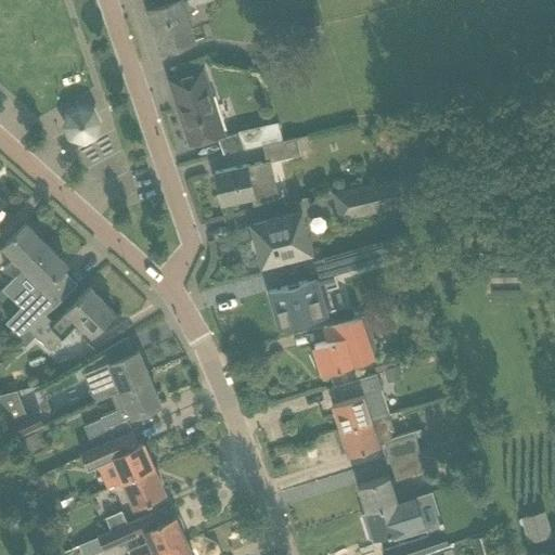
[(179,0),(147,11),(160,52),(193,41),(184,13),(192,10),(191,4),(203,0),(179,0)]
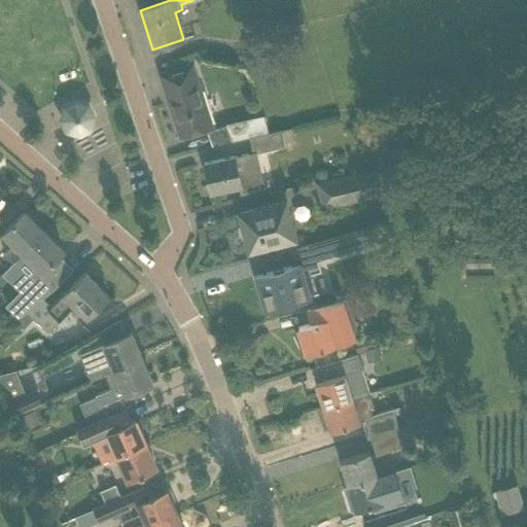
[(160,73),(180,136),(213,126),(192,63),(160,73)]
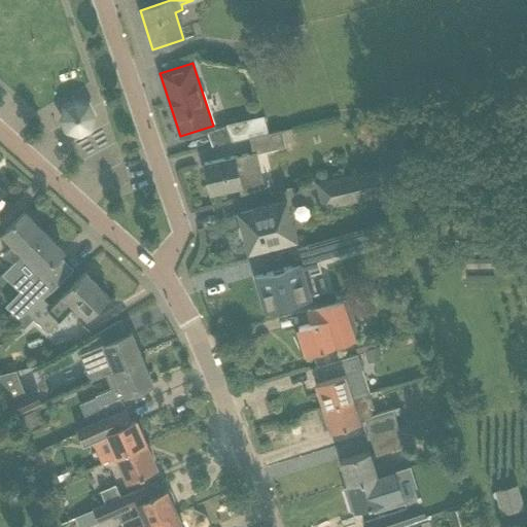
[(84,94),(55,109),(69,137),(99,123),(84,94)]
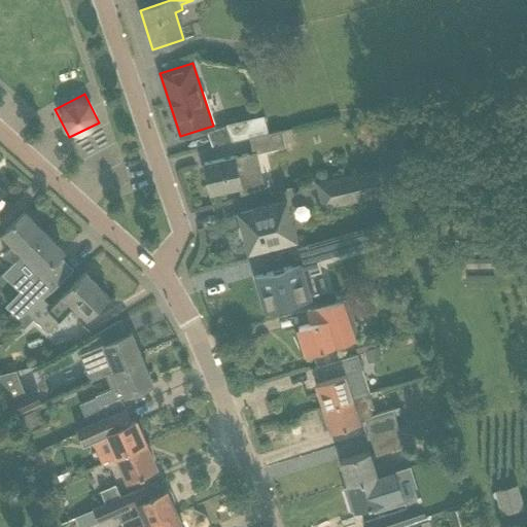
[(207,130),(212,145),(231,138),(225,124),(207,130)]
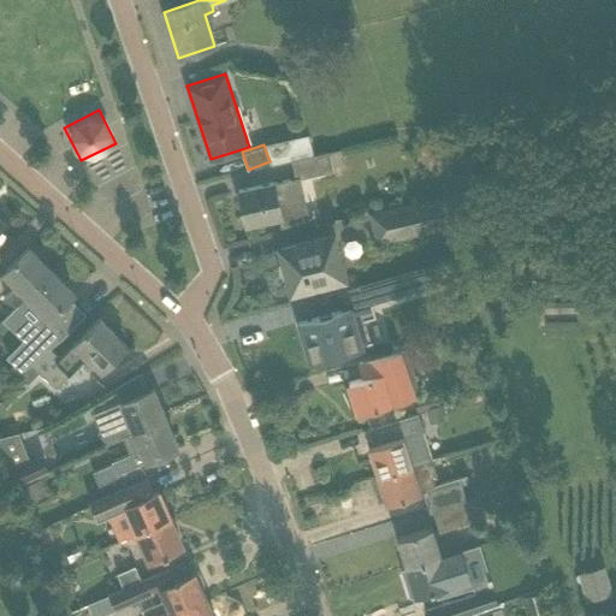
[(261,184),(238,190),(246,223),(279,215),(282,225),(300,220),(308,219),(300,178),(332,171),(331,166),(343,164),(339,149),(290,160),(295,177),(261,184)]
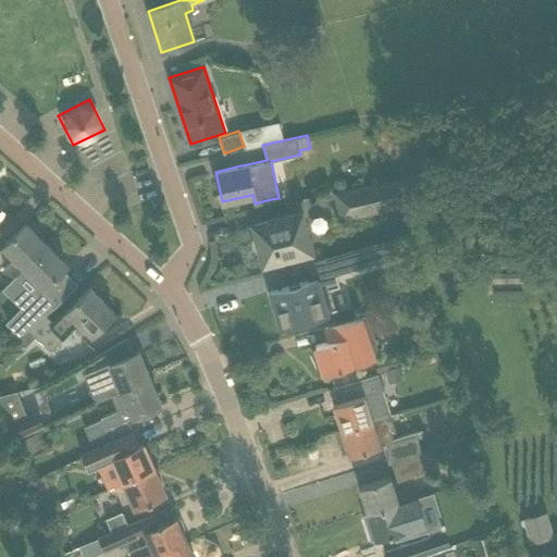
[(556,147),(537,152),(541,164),(556,160),(556,147)]
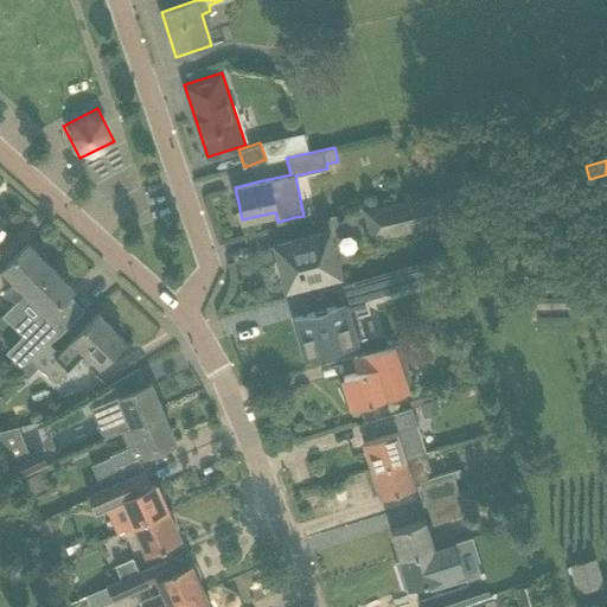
[(390,200),(397,234),(448,222),(440,190),(390,200)]
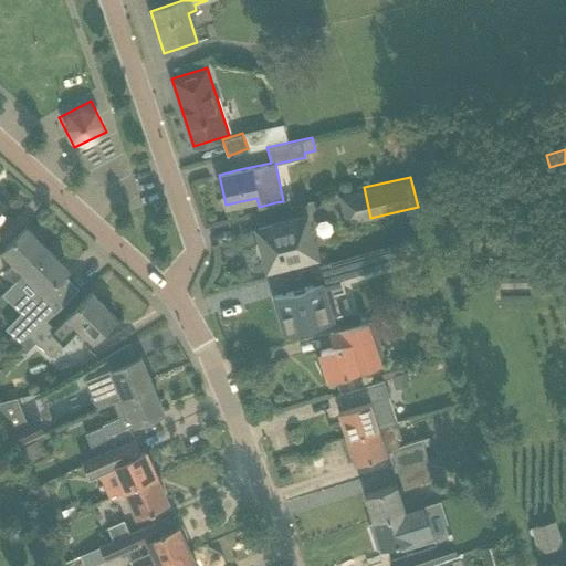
[(258,251),(259,254),(262,257),(264,258),(266,268),(318,254),(308,215),(257,228),(260,238),(258,240),(257,241),(257,242),(257,244),(257,247),(257,248),(257,250),(258,251)]
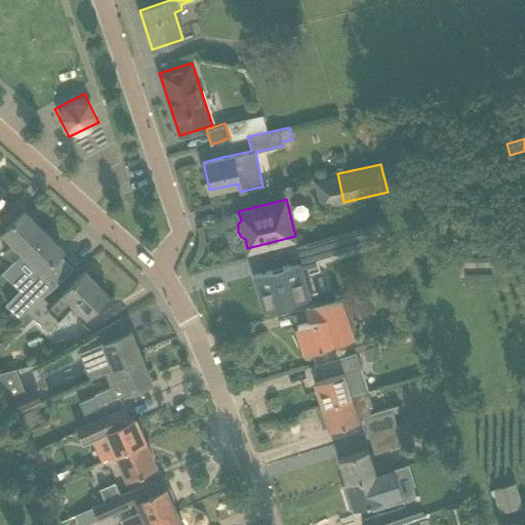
[(4,252),(13,261),(43,231),(24,211),(1,233),(12,243),(4,252)]
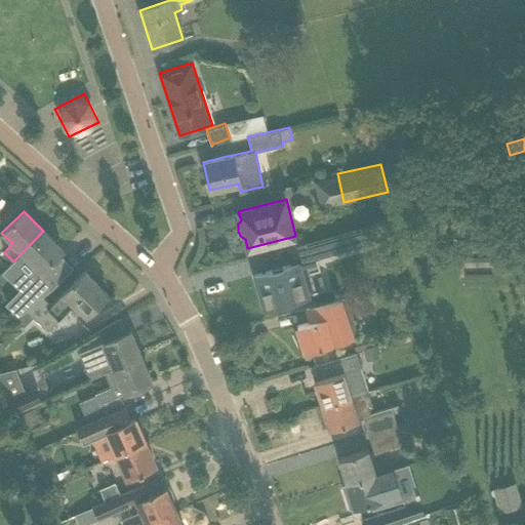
[(273,270),(253,275),(254,276),(263,307),(261,307),(263,308),(281,303),(282,306),(295,301),(294,298),(308,294),(316,291),(316,290),(315,290),(310,273),(319,270),(316,258),(358,246),(381,239),(382,239),(378,224),(306,245),(310,259),(299,263),(298,261),(282,267),(282,266),(281,266),(282,268),(274,270),(273,269),(272,269),(273,270)]
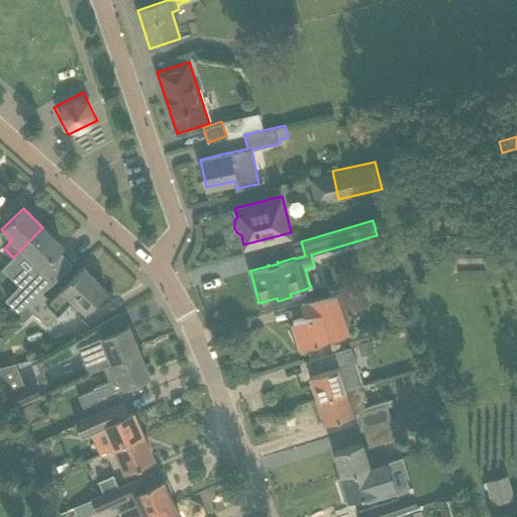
[(42,293),(72,264),(58,249),(62,245),(42,227),(13,257),(25,270),(22,283),(5,300),(17,311),(24,304),(25,305),(41,292),(42,293)]
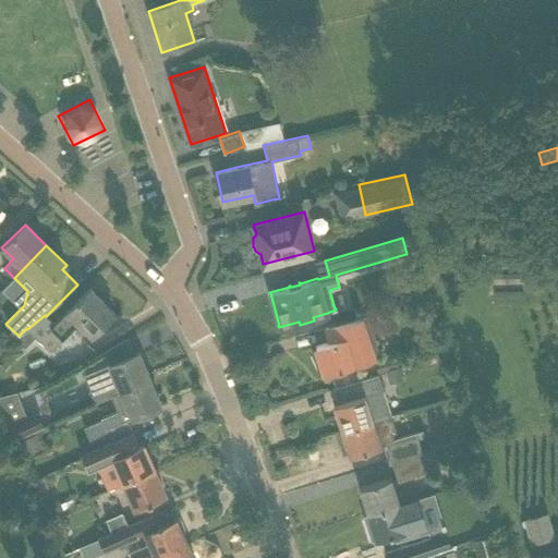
[(45,315),(27,329),(50,351),(77,324),(91,337),(114,313),(89,288),(55,324),(45,315)]
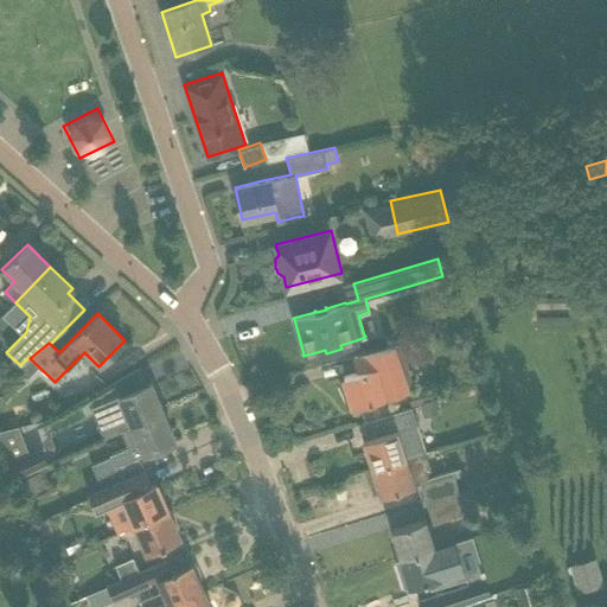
[(353,356),(358,372),(344,377),(352,406),(413,387),(400,343),(395,344),(353,356)]
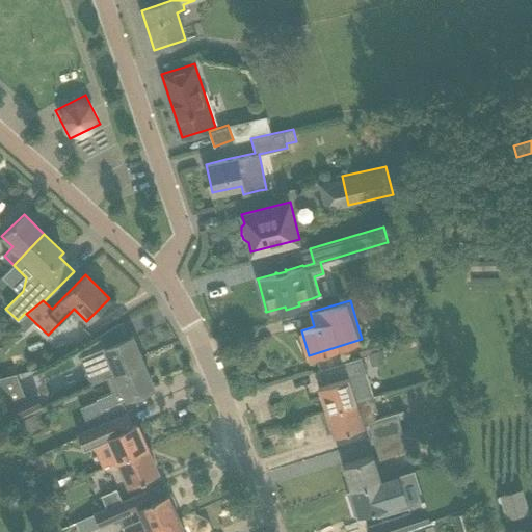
[(105,376),(142,361),(132,335),(79,357),(84,370),(89,383),(105,376)]
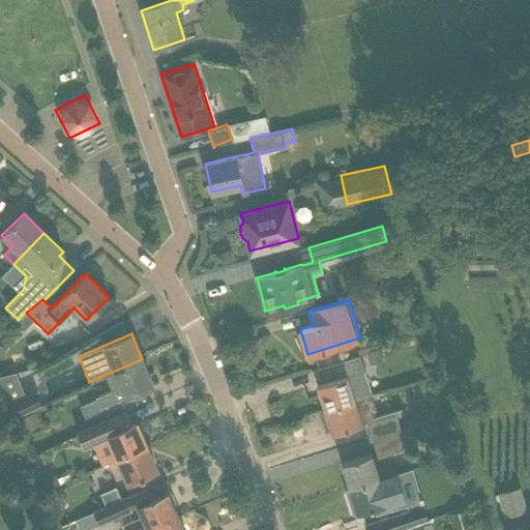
[(365,353),(369,361),(383,356),(381,348),(365,353)]
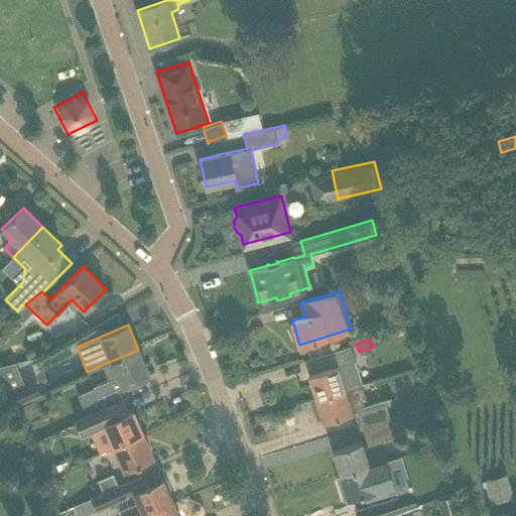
[(308,374),(315,398),(361,383),(349,346),(307,359),(312,373),(308,374)]
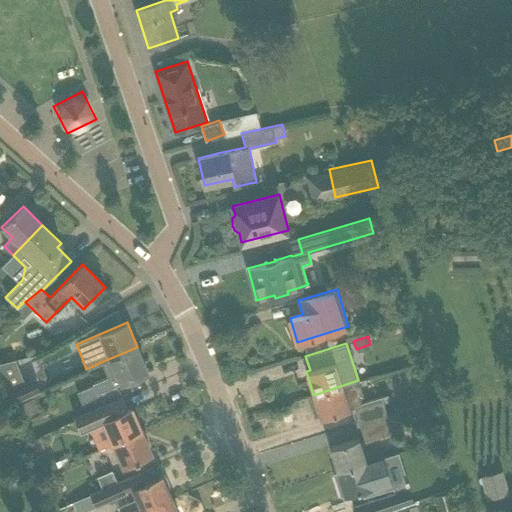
[(77,391),(85,411),(85,412),(122,397),(117,385),(147,372),(137,347),(101,362),(112,386),(97,392),(94,384),(77,391)]
